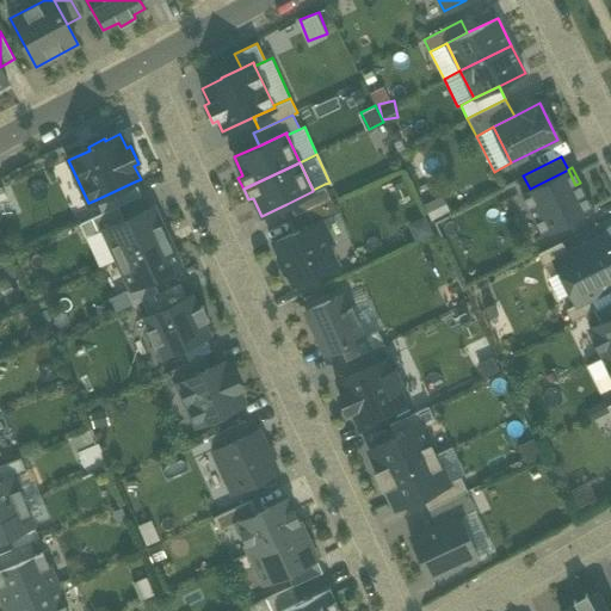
[(542,235),(593,210),(580,183),(575,185),(568,170),(530,189),(520,193),(542,235)]
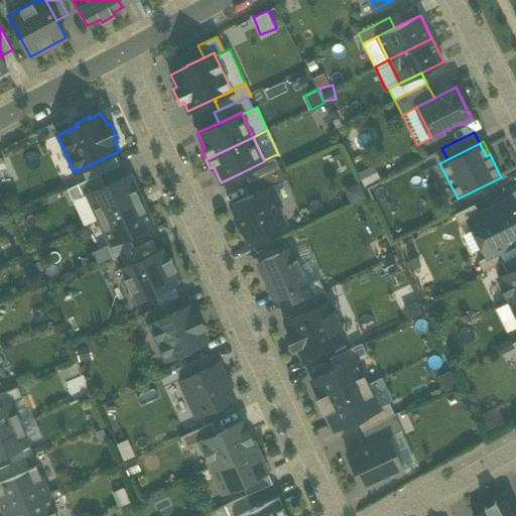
[(114,153),(82,168),(86,180),(100,174),(119,164),(114,153)]
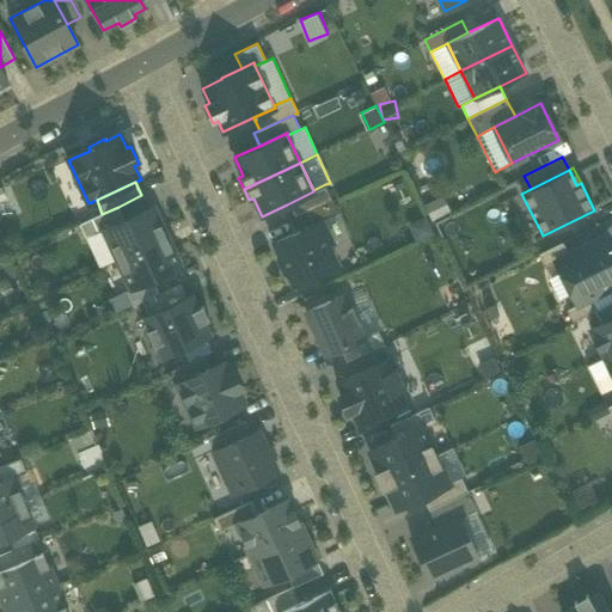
[(325,184),(313,190),(313,191),(287,204),(293,218),(332,199),(325,184)]
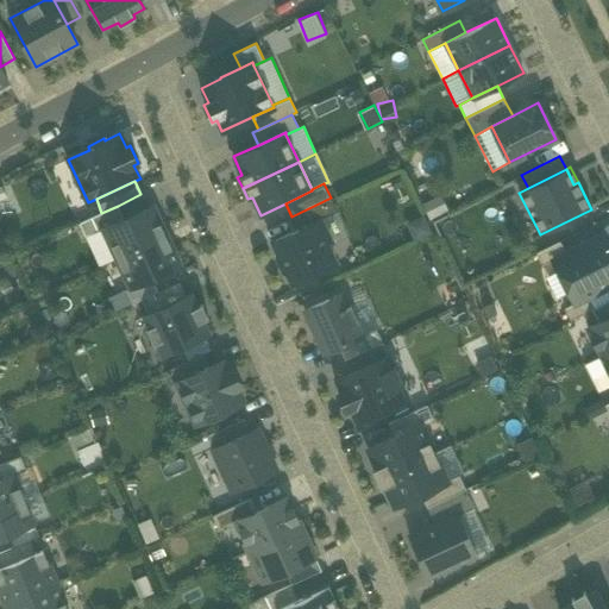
[(440,195),(422,205),(431,219),(449,211),(440,195)]
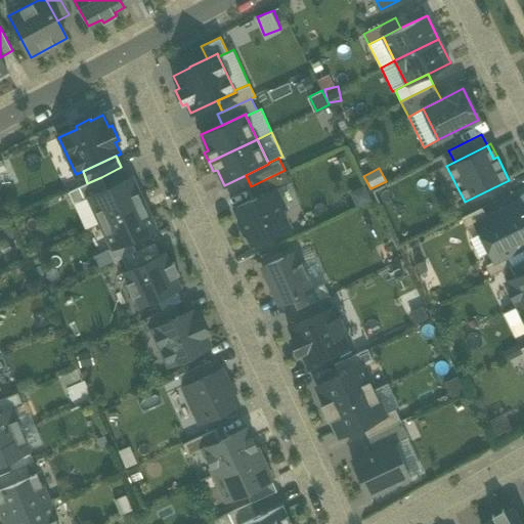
[(251,186),(256,197),(275,188),(290,181),(285,170),(251,186)]
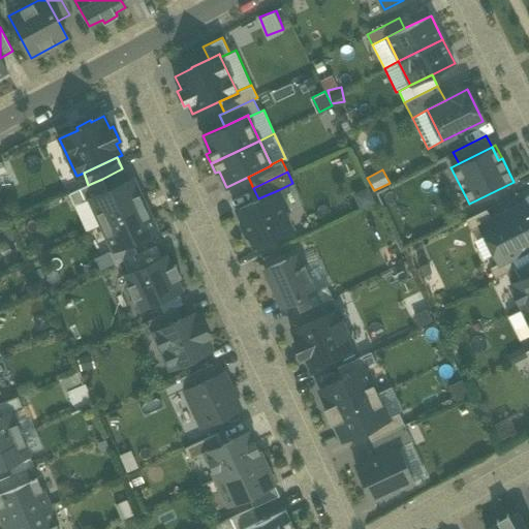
[(89,198),(101,224),(145,205),(132,178),(107,189),(89,198)]
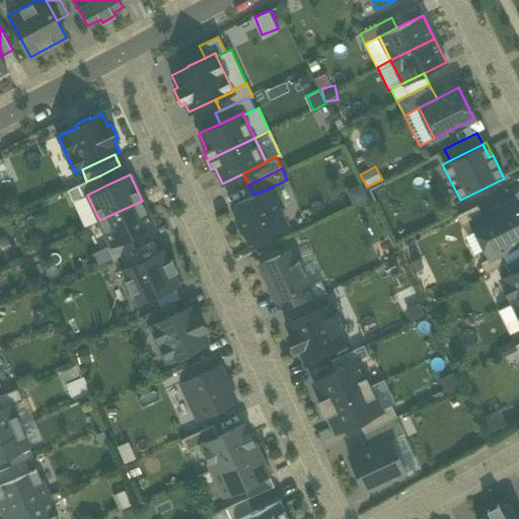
[(73,202),(87,195),(105,186),(100,175),(86,181),(67,191),(73,202)]
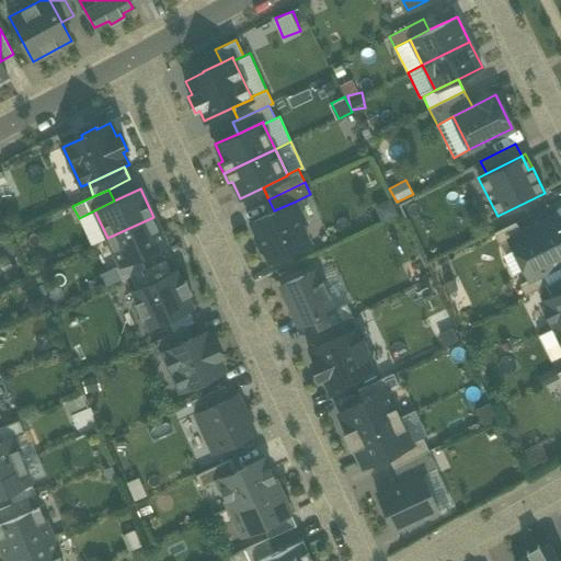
[(251,221),(270,262),(309,243),(300,224),(305,221),(295,202),(274,210),(251,221)]
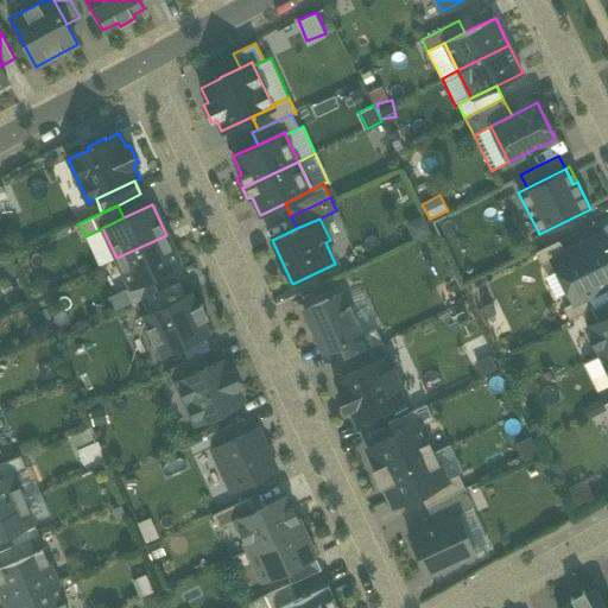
[(99,266),(116,258),(102,228),(86,236),(99,266)]
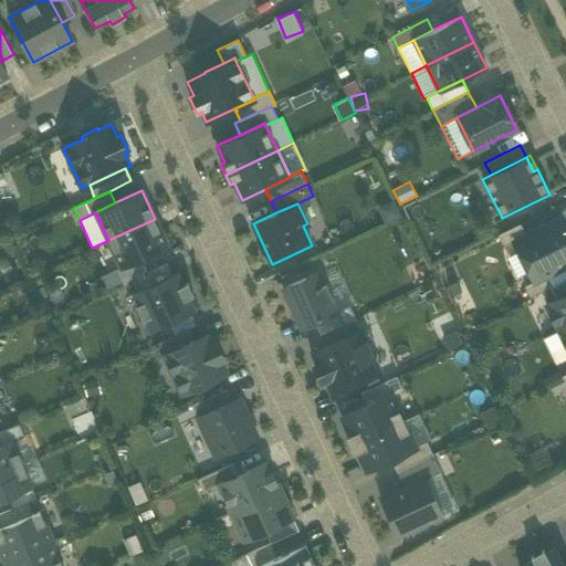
[(528,271),(534,281),(545,275),(565,264),(565,227),(562,218),(525,236),(514,241),(519,251),(528,271)]
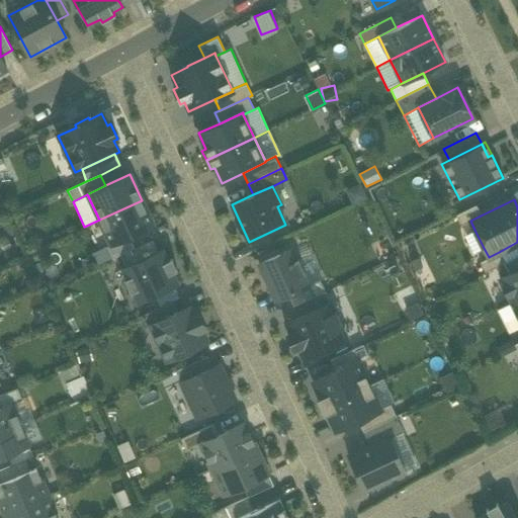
[(154,226),(142,200),(99,220),(110,245),(111,245),(130,237),(154,226)]
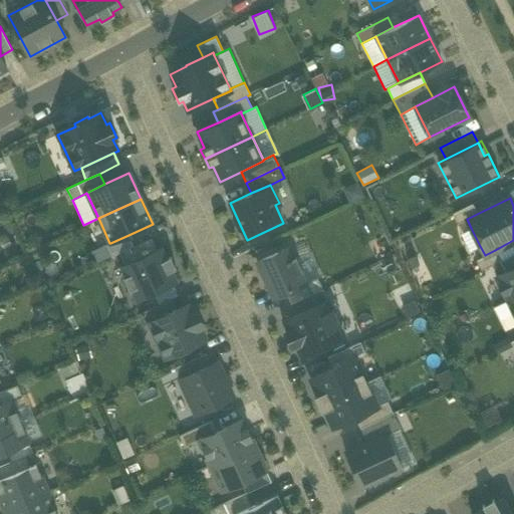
[(467,219),(477,214),(472,204),(452,213),(457,224),(467,219)]
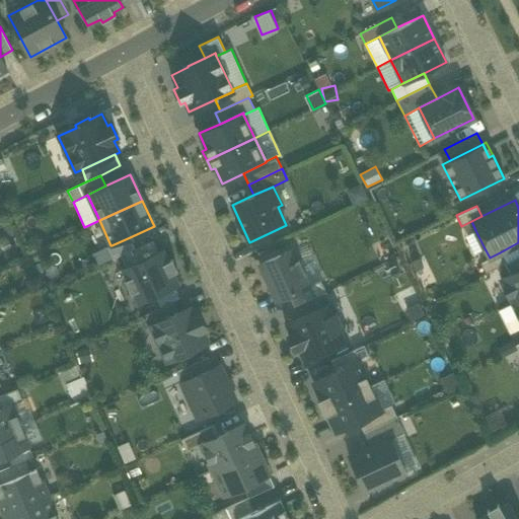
[(485,248),(475,230),(465,235),(473,253),(485,248)]
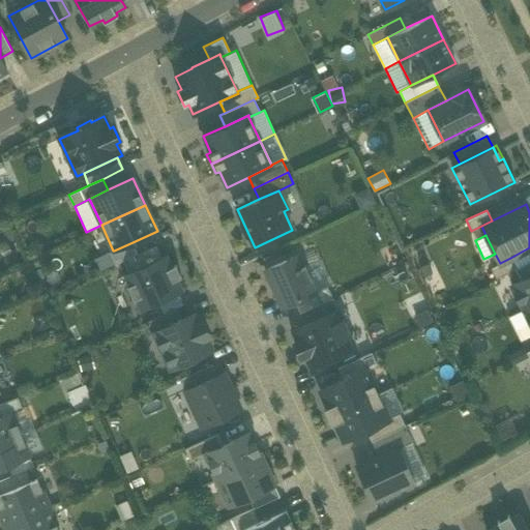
[(114,251),(113,251),(109,253),(114,264),(122,260),(138,254),(133,242),(114,251)]
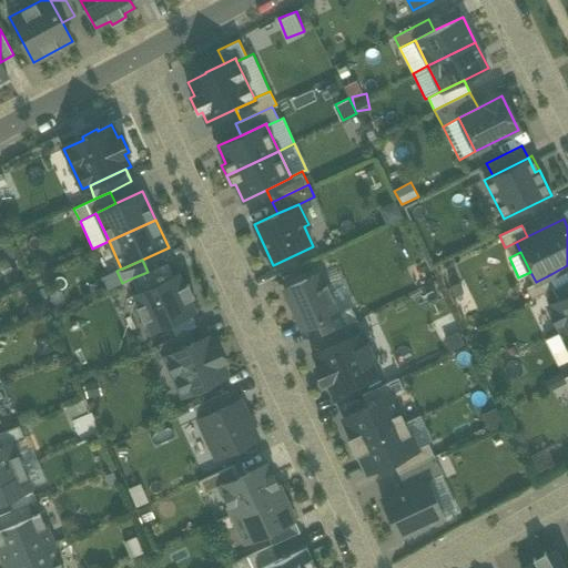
[(137,291),(172,275),(166,263),(148,272),(131,279),(137,291)]
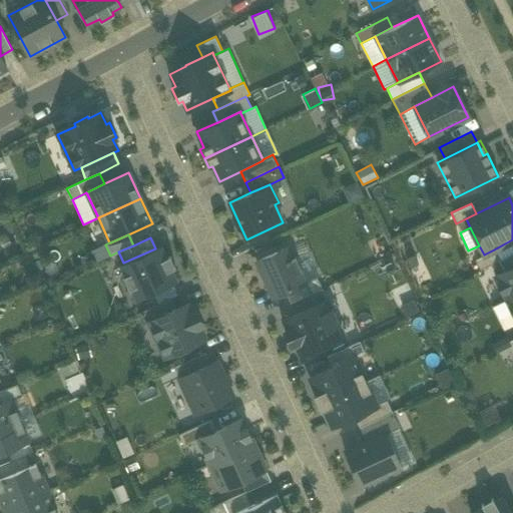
[(130,290),(135,302),(154,293),(172,285),(178,282),(172,270),(175,268),(170,257),(167,258),(161,245),(155,248),(123,263),(118,266),(123,277),(129,291),(130,290)]
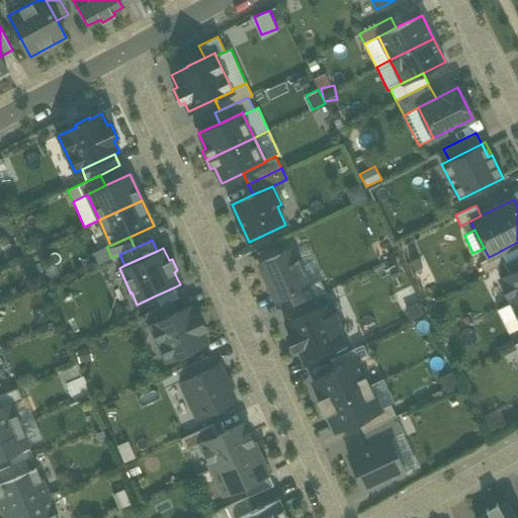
[(295,261),(290,250),(259,264),(276,300),(287,295),(307,286),(301,275),(305,274),(297,259),(295,261)]
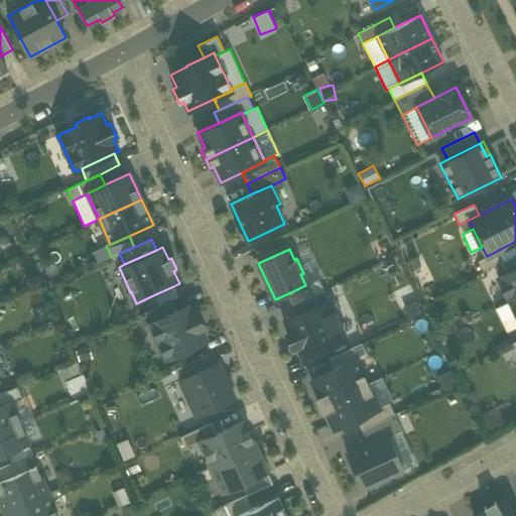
[(503,262),(497,251),(487,256),(478,261),(483,272),(502,262),(503,262)]
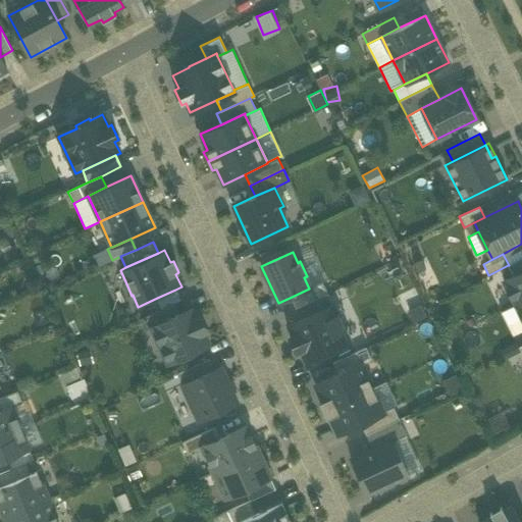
[(508,265),(513,276),(521,271),(521,258),(509,265),(508,265)]
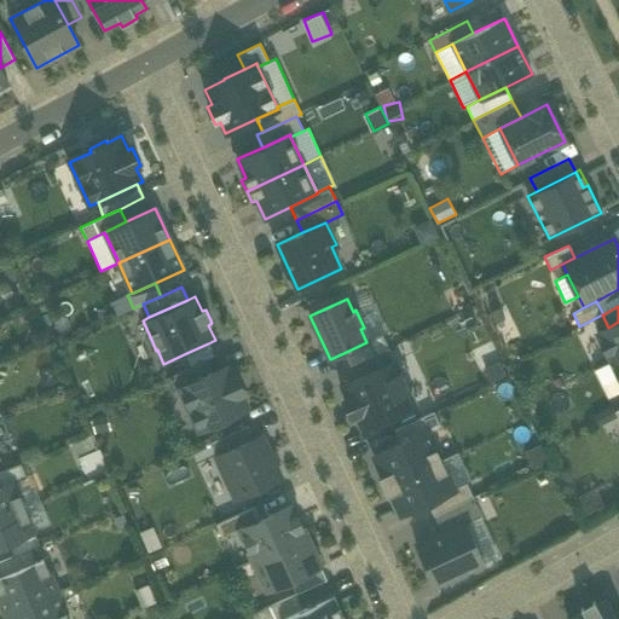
[(618,322),(608,328),(597,334),(612,362),(618,358),(618,322)]
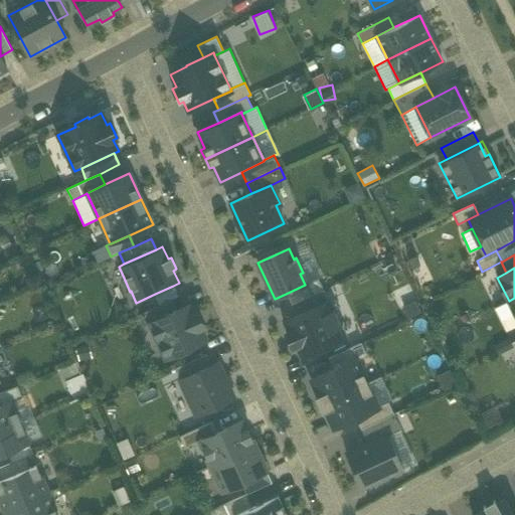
[(305,285),(286,294),(291,305),(323,290),(318,279),(305,285)]
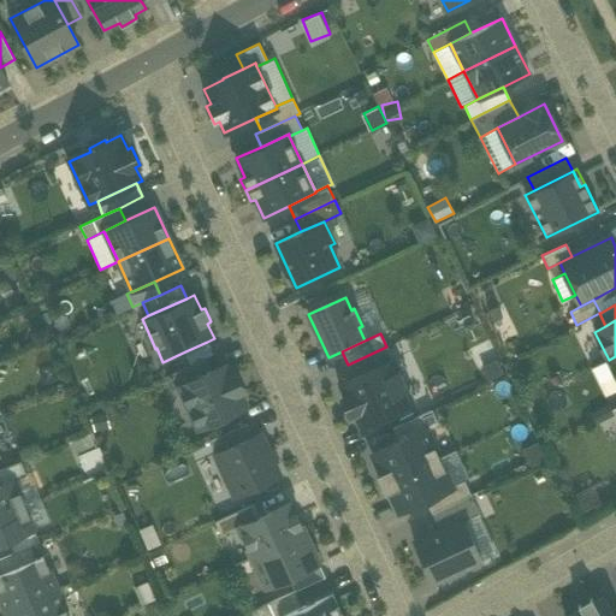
[(191,363),(205,357),(213,354),(207,342),(185,351),(191,363)]
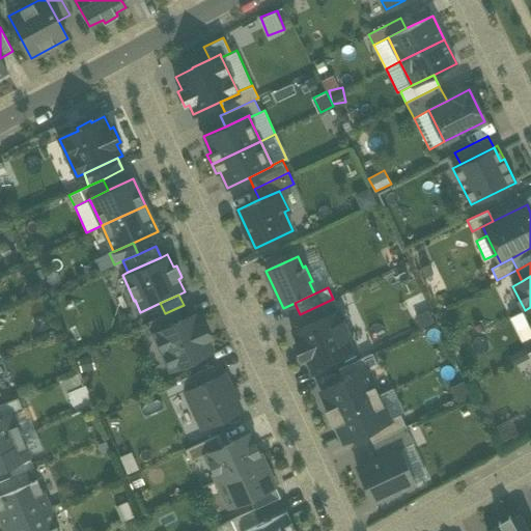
[(300,314),(305,326),(338,310),(333,299),(300,314)]
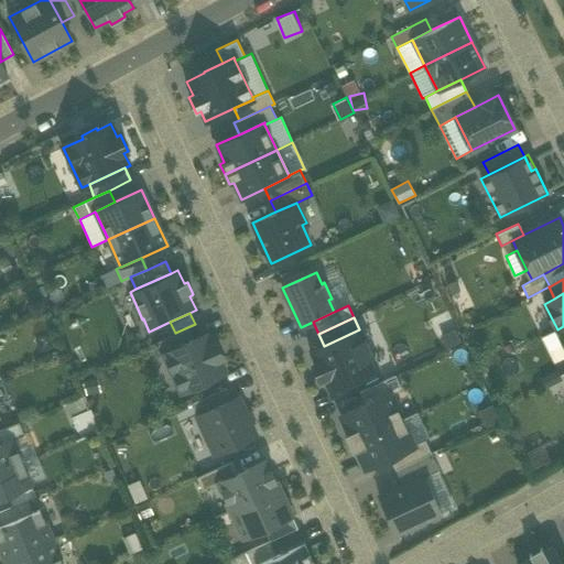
[(163,354),(193,339),(187,327),(175,333),(152,344),(158,356),(163,354)]
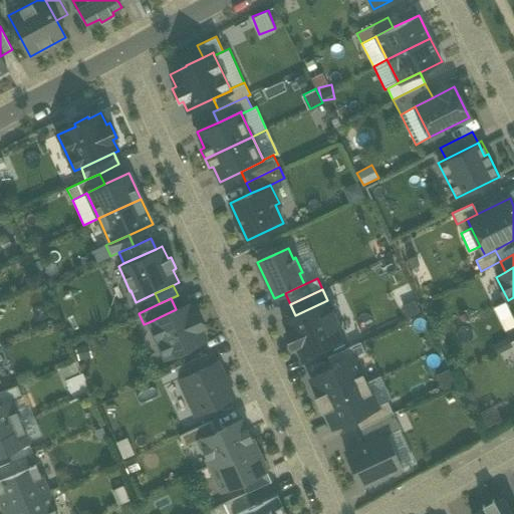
[(295,344),(301,356),(344,336),(327,300),(295,315),(284,320),(289,331),(295,344)]
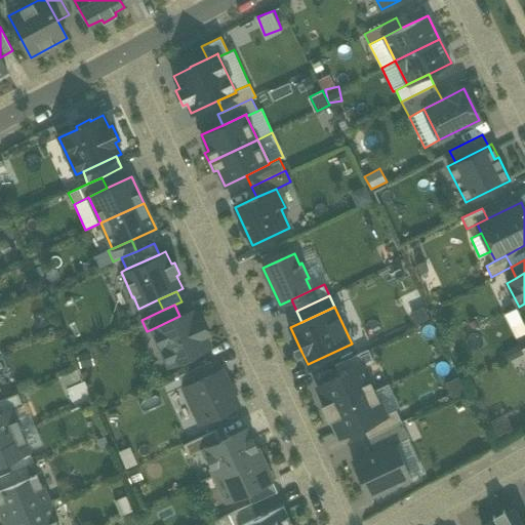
[(515,338),(524,333),(524,318),(519,307),(502,314),(515,338)]
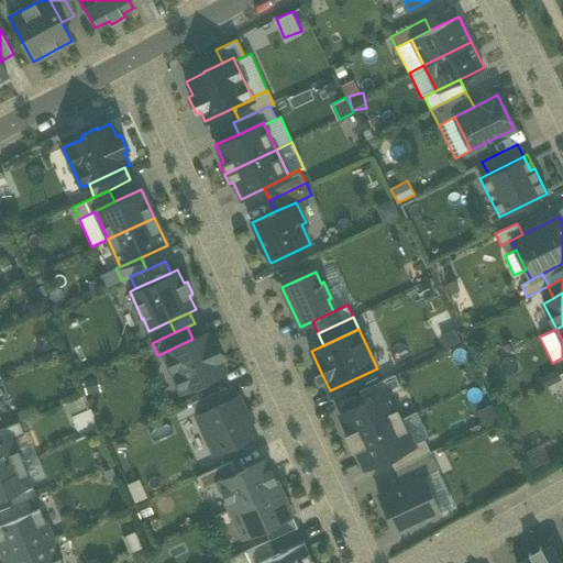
[(163,353),(181,392),(225,372),(219,357),(221,356),(214,342),(212,344),(207,332),(192,339),(163,353)]
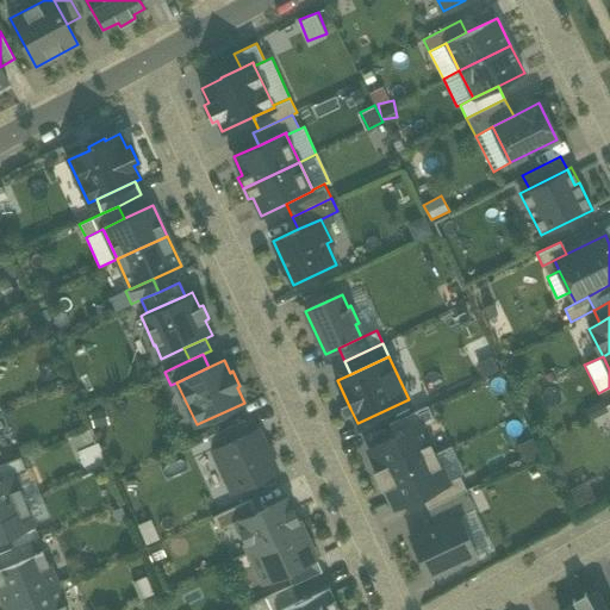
[(350,409),(343,393),(338,396),(346,411),(350,409)]
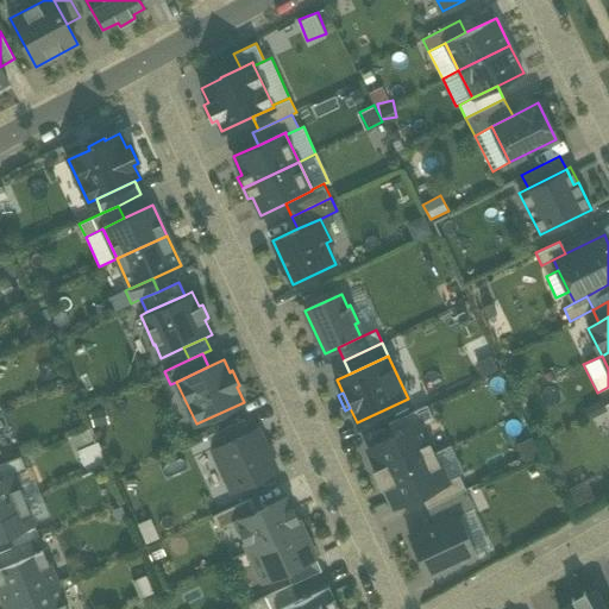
[(388,422),(394,435),(420,424),(420,426),(434,419),(427,405),(388,422)]
